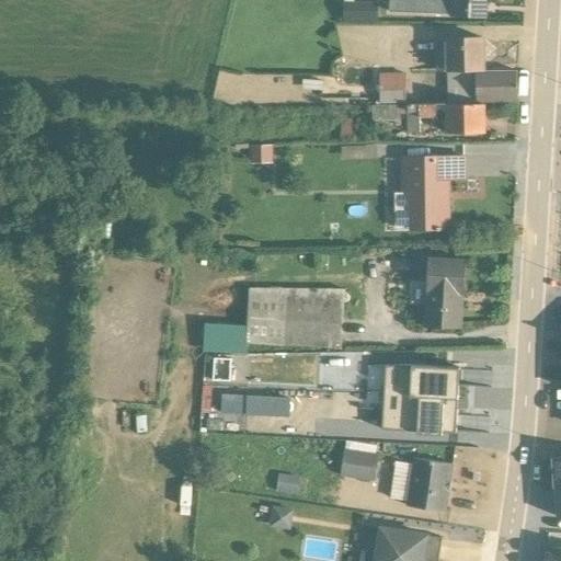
[(343,0),(343,1),(343,20),(378,21),(378,2),(354,1),(354,0),(343,0)]
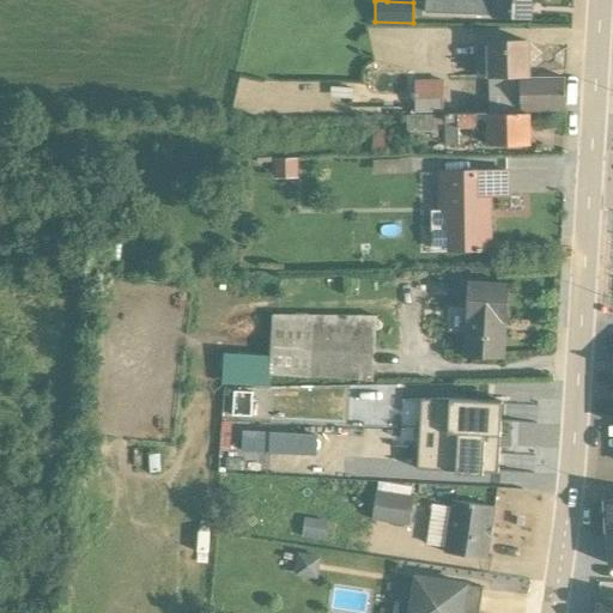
[(425,0),(425,12),(529,16),(529,0),(425,0)]
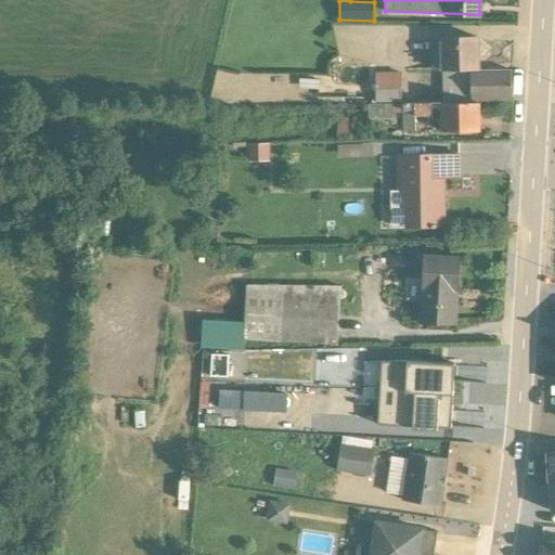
[(442,68),(480,68),(480,36),(441,36),(441,50),(431,51),(431,68),(442,68)]
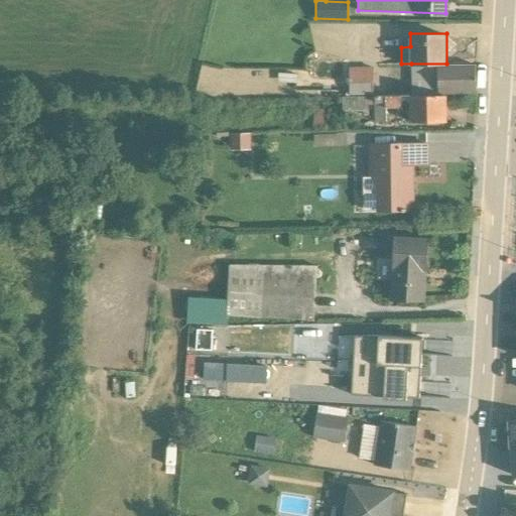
[(476,95),(476,65),(446,63),(411,63),(411,95),(447,95),(476,95)]
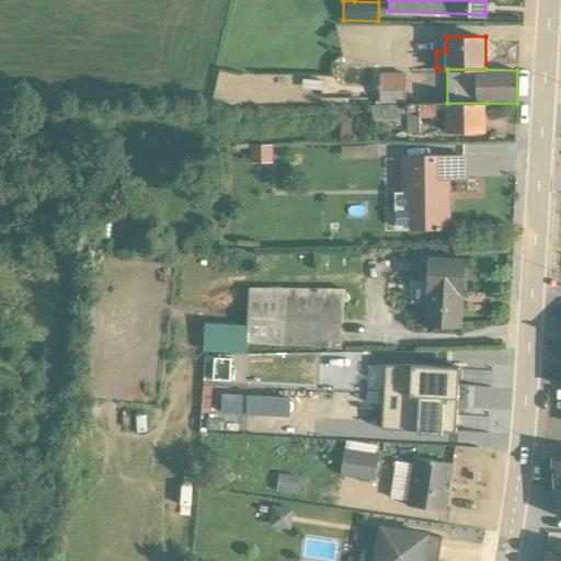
[(405,102),(405,72),(380,72),(380,103),(405,102)]
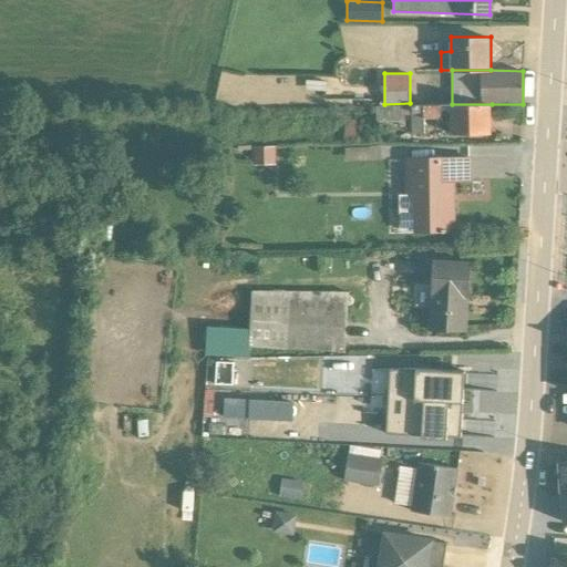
[(450,134),(492,134),(492,104),(377,106),(377,122),(404,121),(404,114),(411,114),(411,134),(424,133),(424,119),(450,119),(450,134)]
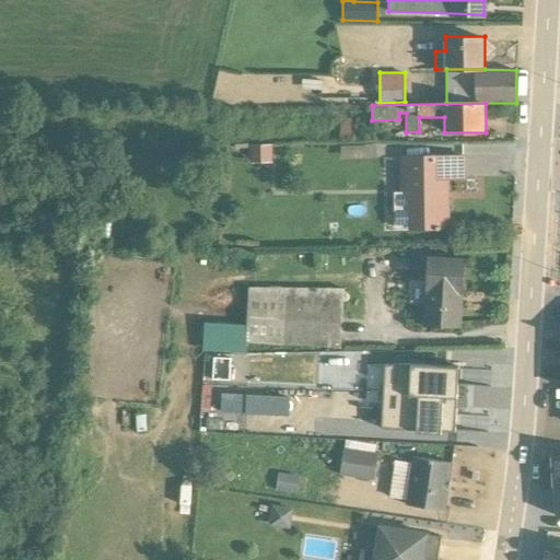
[(340,139),(350,139),(351,117),(340,117),(340,139)]
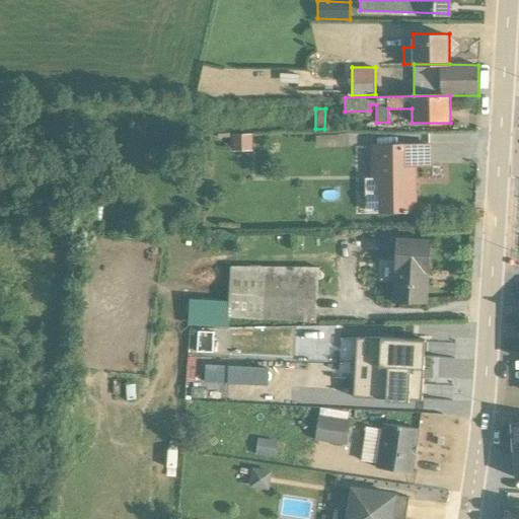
[(234,131),(234,146),(255,145),(254,130),(234,131)]
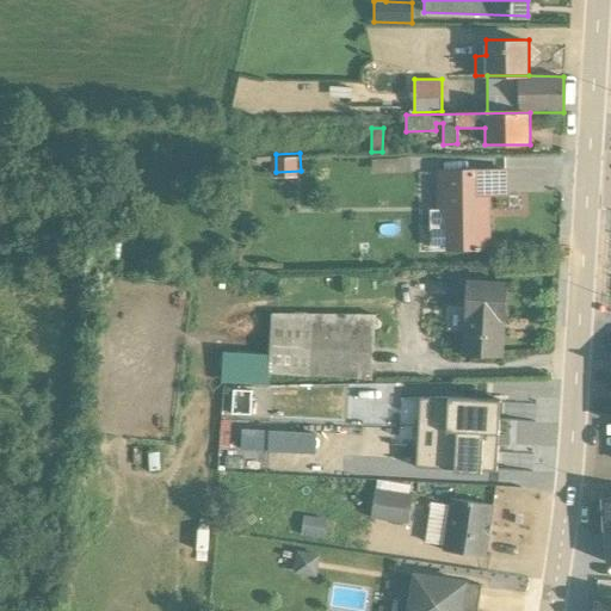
[(430,224),(430,247),(445,247),(446,250),(491,250),(491,196),(508,195),(508,168),(437,168),(437,210),(444,210),(445,224),(430,224)]
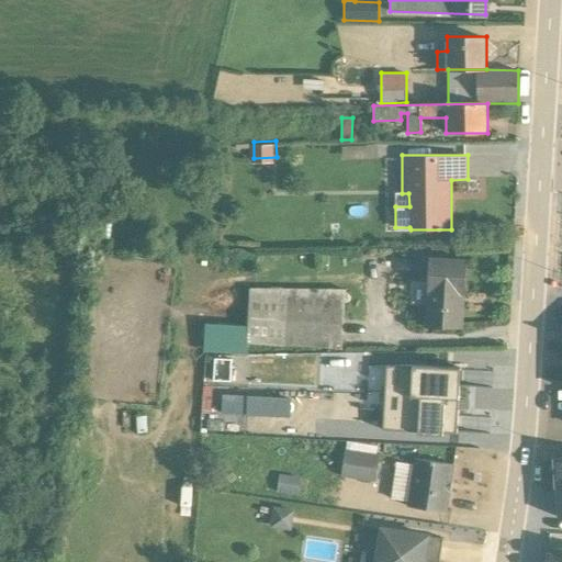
[(424,326),(463,328),(467,258),(428,256),(424,326)]
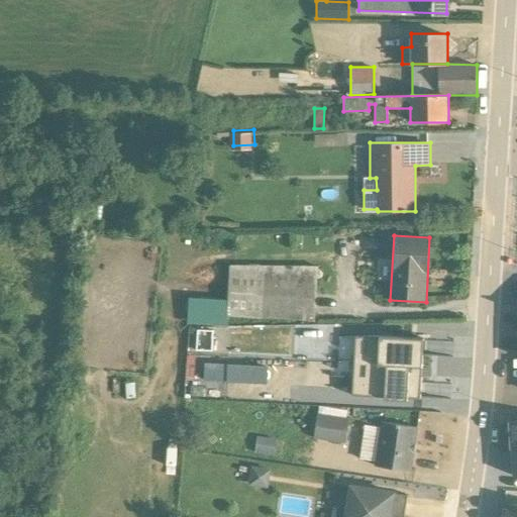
[(314,321),(314,319),(317,267),(230,262),(229,265),(227,299),(189,297),(189,298),(188,323),(226,325),(226,324),(226,315),(314,321)]
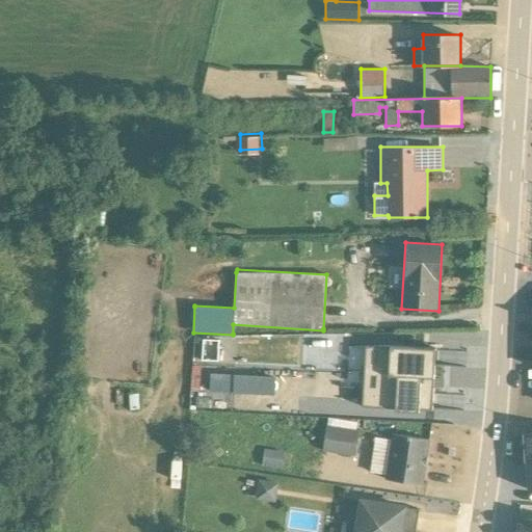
[(379,356),(377,416),(395,416),(396,403),(430,404),(431,369),(434,369),(435,356),(414,355),(414,357),(379,356)]
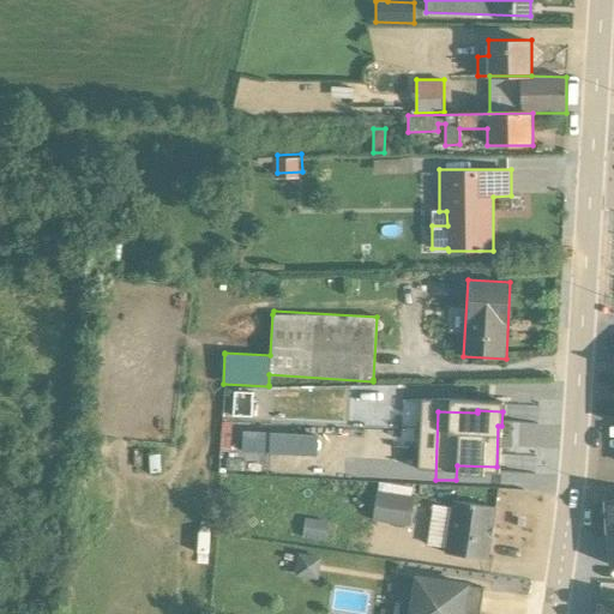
[(272,447),(320,449),(320,428),(272,426),(272,447)]
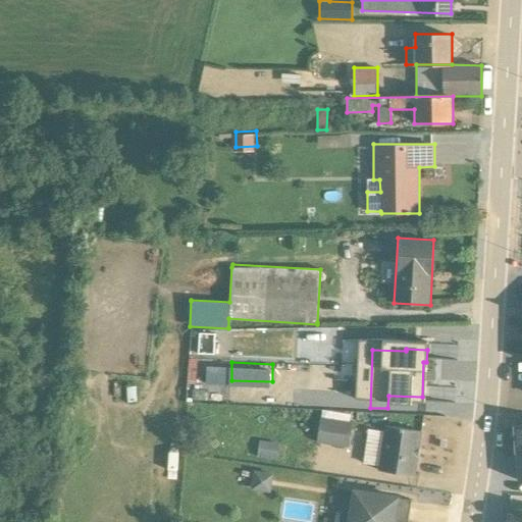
[(350,413),(322,409),(317,441),(348,446),(351,421),(349,421),(350,413)]
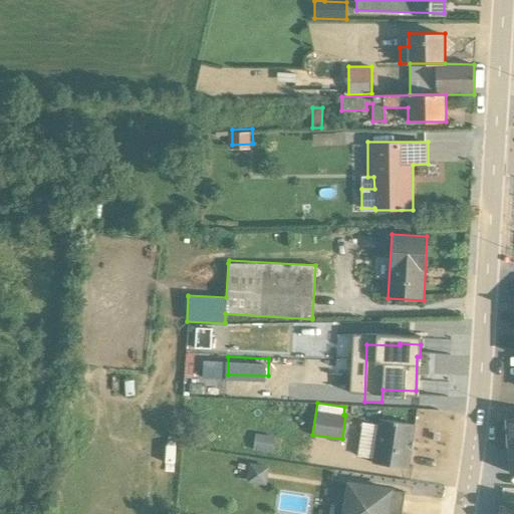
[(513,416),(505,417),(507,445),(513,444),(513,416)]
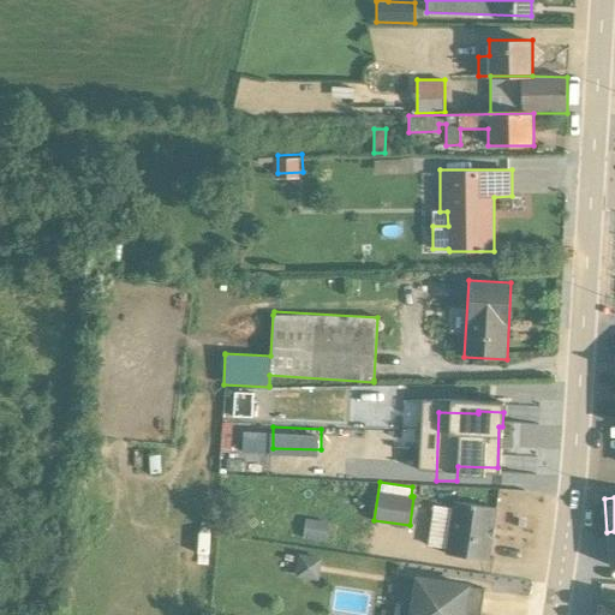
[(434,505),(428,543),(446,545),(445,553),(488,559),(496,507),(453,501),(452,508),(434,505)]
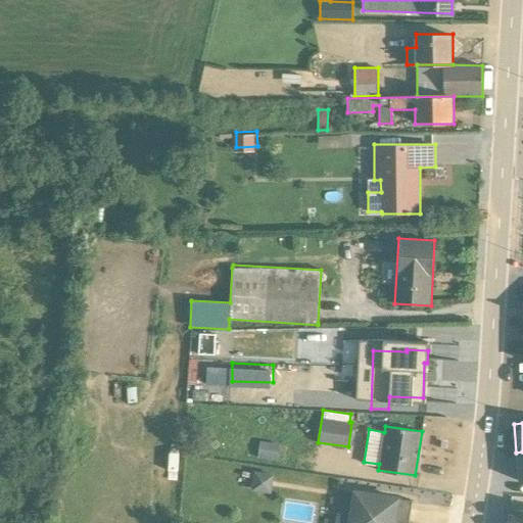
[(263,438),(260,454),(278,457),(281,441),(263,438)]
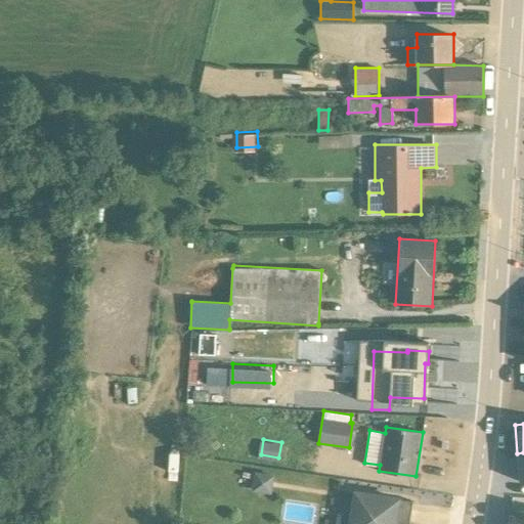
[(255,486),(273,489),(276,470),(258,467),(255,486)]
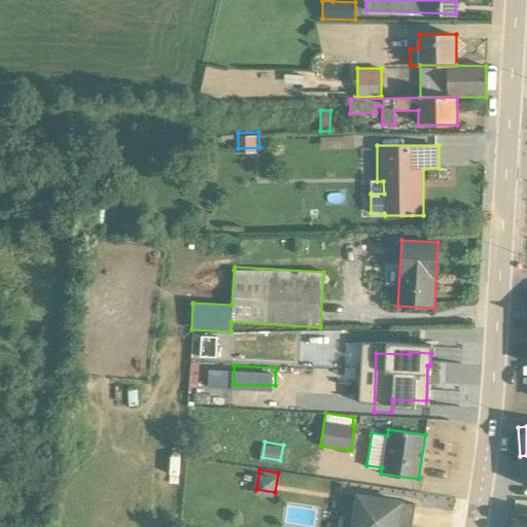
[(351,514),(349,526),(396,526),(397,525),(410,526),(411,526),(415,503),(403,501),(403,499),(355,491),(354,493),(348,493),(347,502),(349,513),(351,514)]
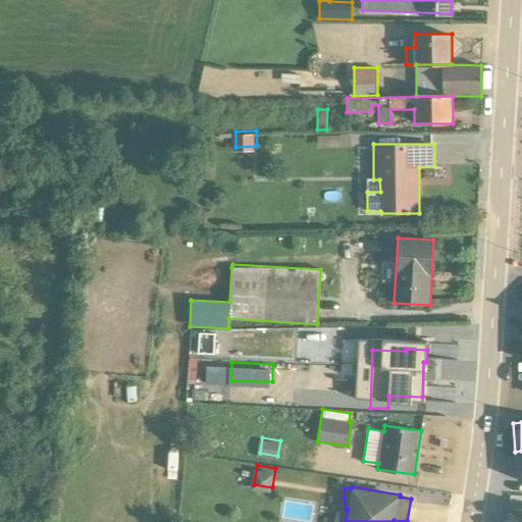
[(521,521),(521,508),(508,508),(506,521),(521,521)]
